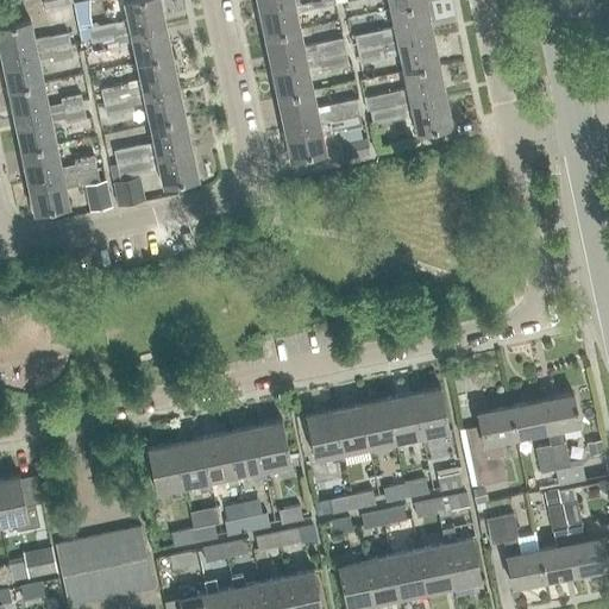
[(126,26),(113,29),(112,24),(92,29),(87,30),(88,38),(89,42),(114,36),(127,33),(162,26),(156,0),(131,0),(120,2),(126,26)]
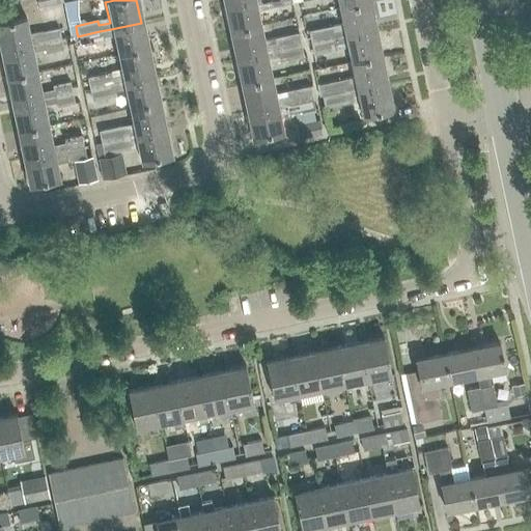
[(228,32),(259,26),(256,12),(290,5),(289,0),(246,0),(223,5),(228,32)]
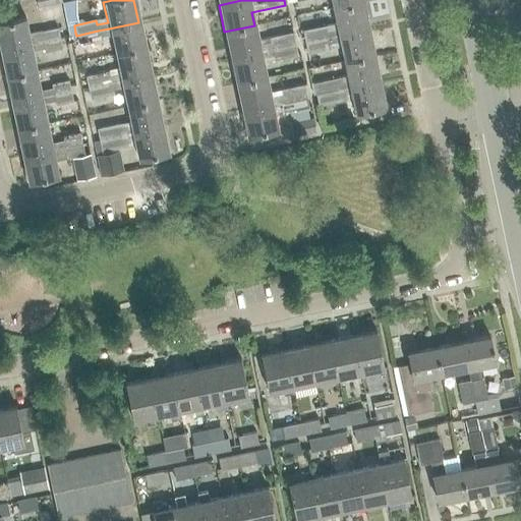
[(309,0),(329,0),(332,9),(361,3),(360,0),(294,0),(295,2),(309,0)]
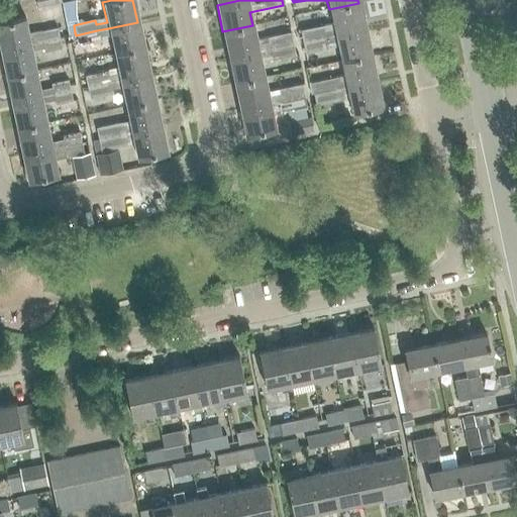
[(365,29),(358,3),(329,9),(332,25),(300,32),(302,42),(325,37),(334,35),(365,29)]
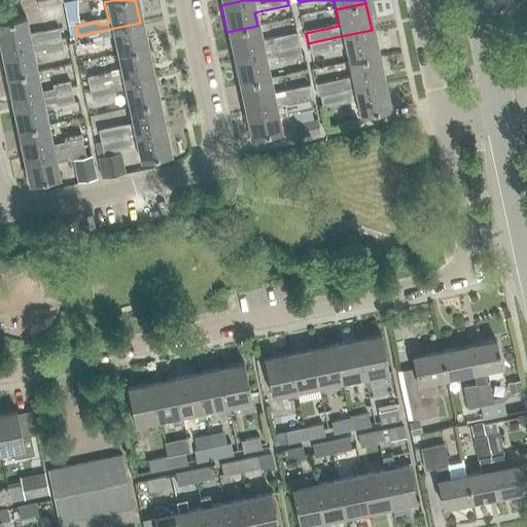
[(77,14),(66,16),(70,35),(76,33),(75,26),(79,25),(77,14)]
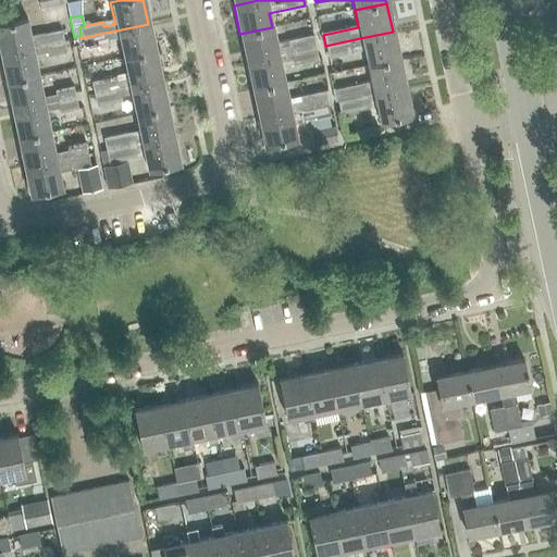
[(0,25),(0,54),(32,48),(44,46),(63,42),(60,29),(29,37),(26,20),(0,25)]
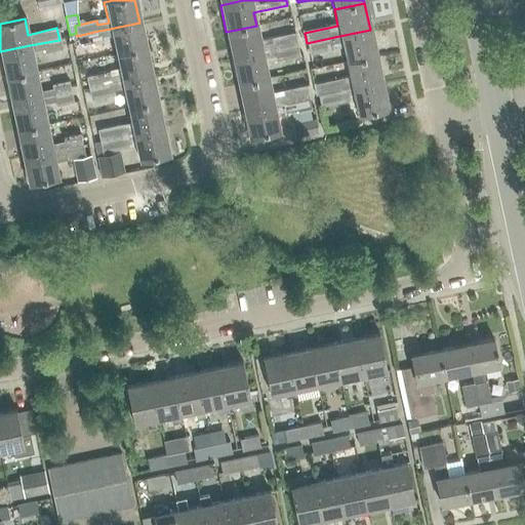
[(115,55),(146,49),(139,23),(110,29),(115,55)]
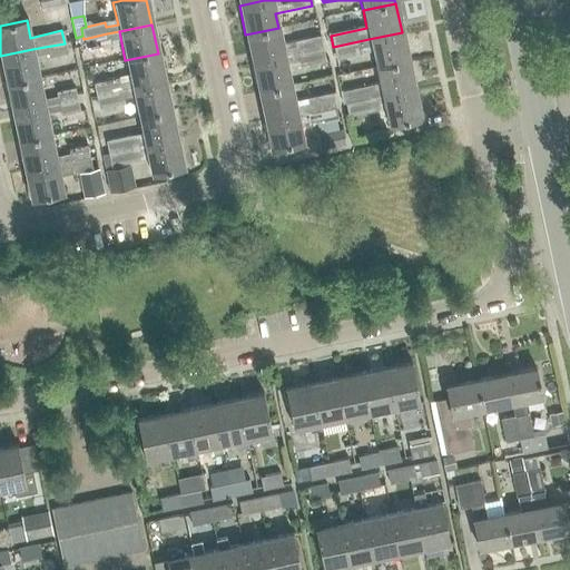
[(278,28),(245,35),(252,64),(322,49),(320,37),(282,45),(278,28)]
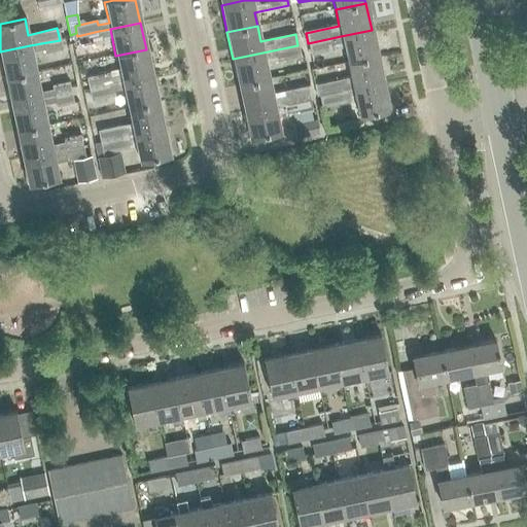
[(347,63),(377,57),(372,30),(341,36),(347,63)]
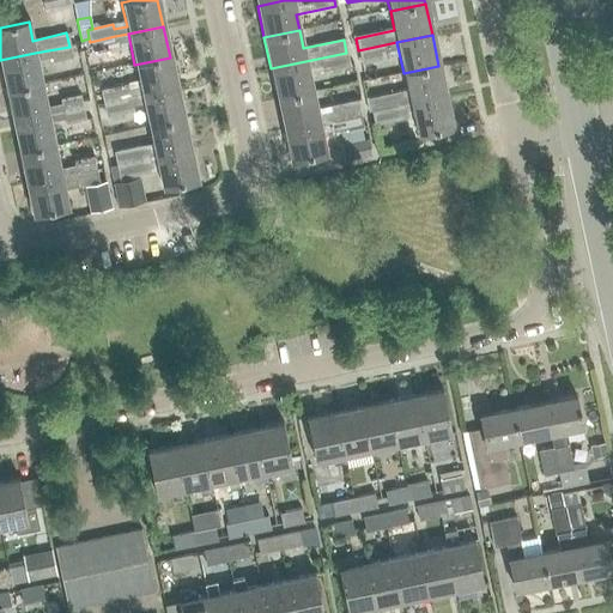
[(98,54),(117,50),(115,36),(90,42),(92,55),(98,54)]
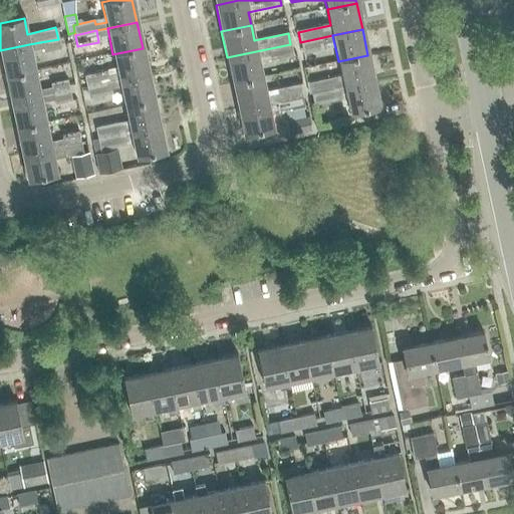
[(324,43),(323,37),(300,42),(302,53),(325,48),(324,43)]
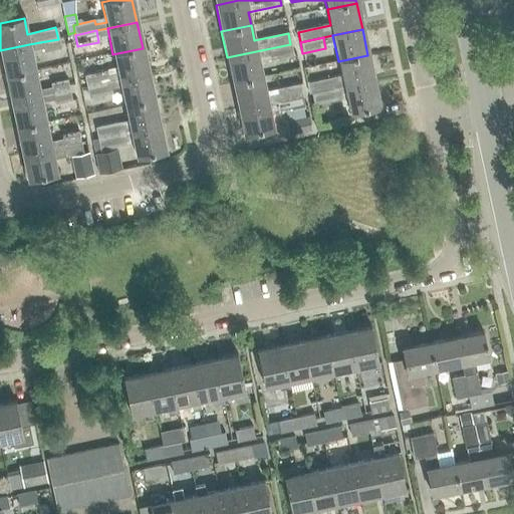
[(42,53),(60,49),(58,39),(40,42),(41,49),(42,53)]
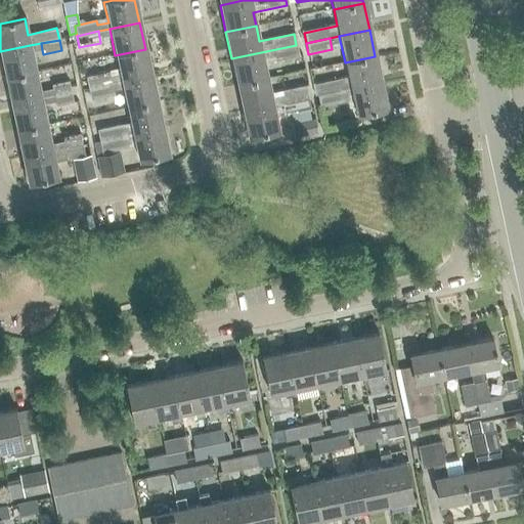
[(36,72),(30,45),(0,51),(5,78),(36,72)]
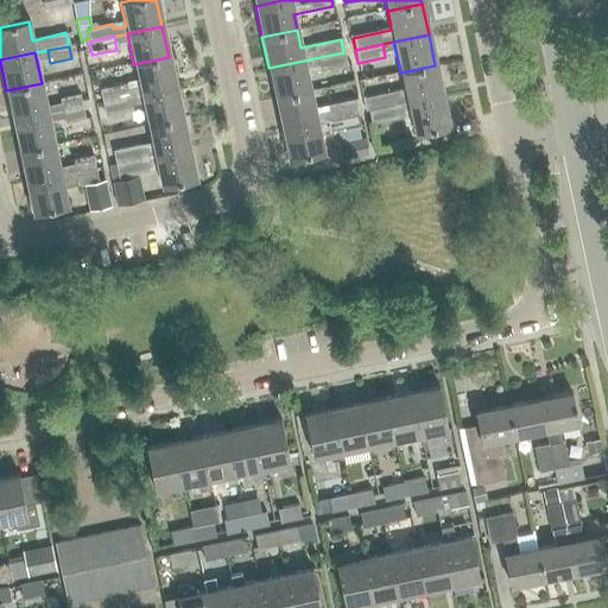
[(268,68),(274,99),(310,92),(306,74),(346,65),(343,52),(268,68)]
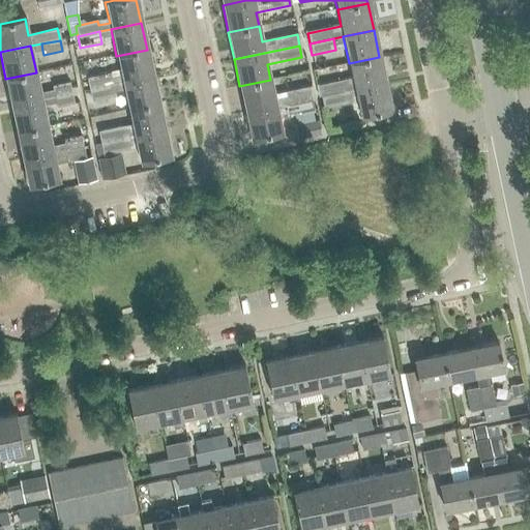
[(122,83),(152,77),(147,50),(116,56),(122,83)]
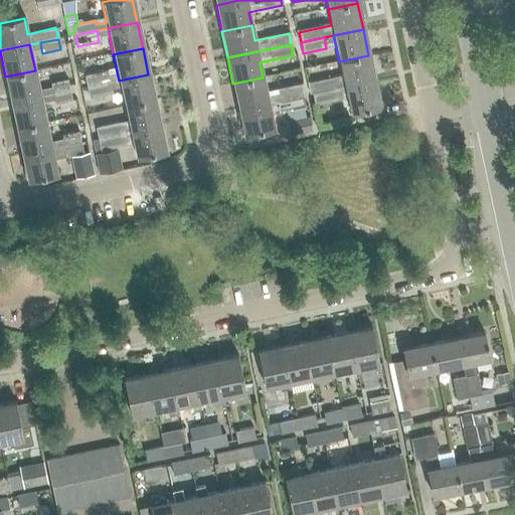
[(310,82),(312,94),(334,90),(344,88),(374,81),(368,55),(339,61),(342,76),(310,82)]
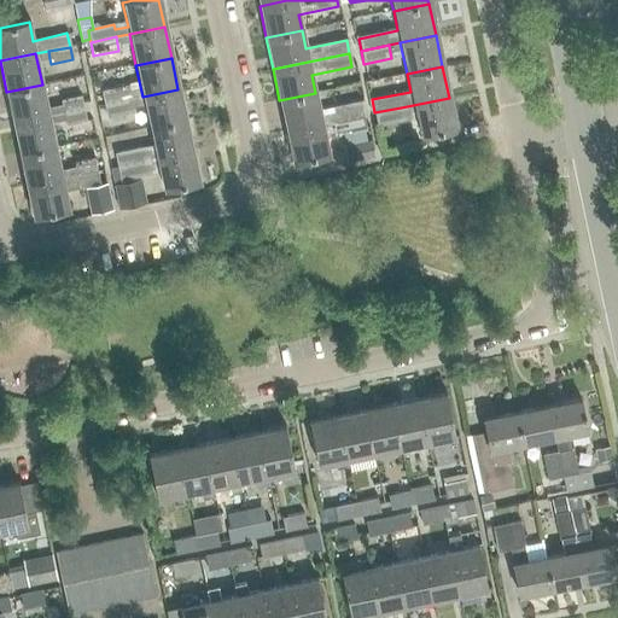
[(42,85),(6,92),(13,123),(48,116),(42,85)]
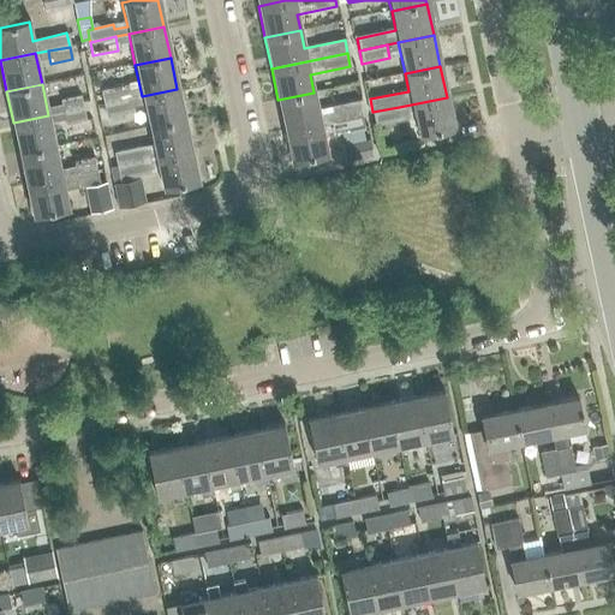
[(127,87),(100,93),(102,105),(102,106),(130,100),(127,90),(127,87)]
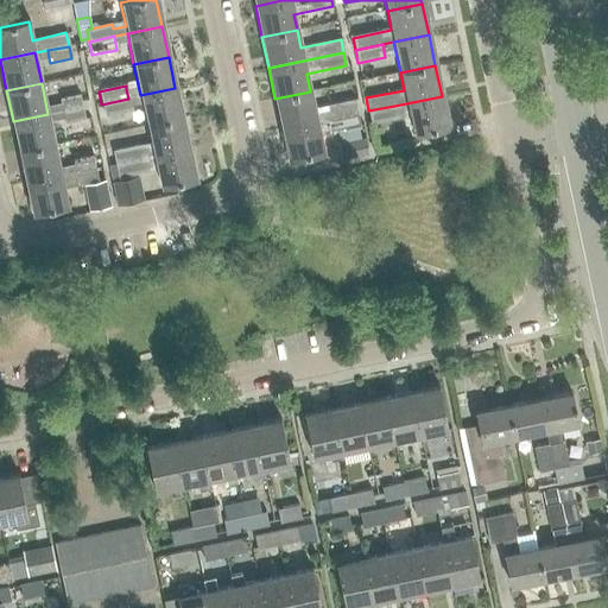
[(140,95),(146,126),(182,119),(175,88),(140,95)]
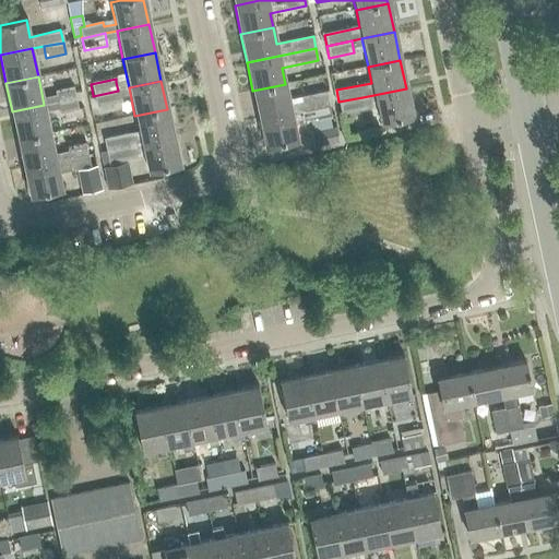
[(290,111),(285,84),(252,91),(258,118),(290,111)]
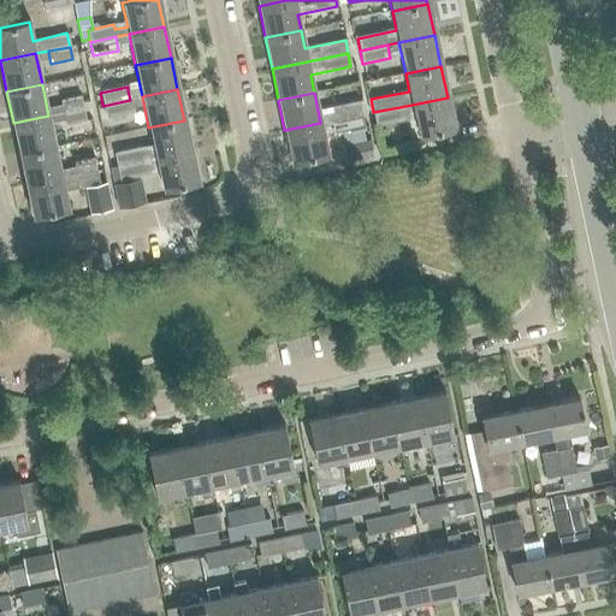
[(61,113),(81,110),(78,96),(58,101),(61,113)]
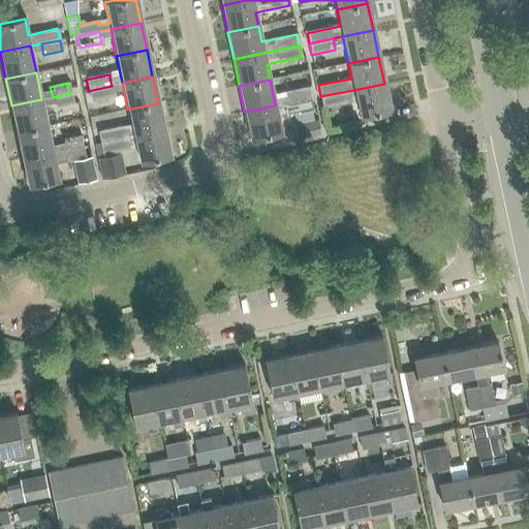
[(390,111),(384,84),(353,90),(360,117),(390,111)]
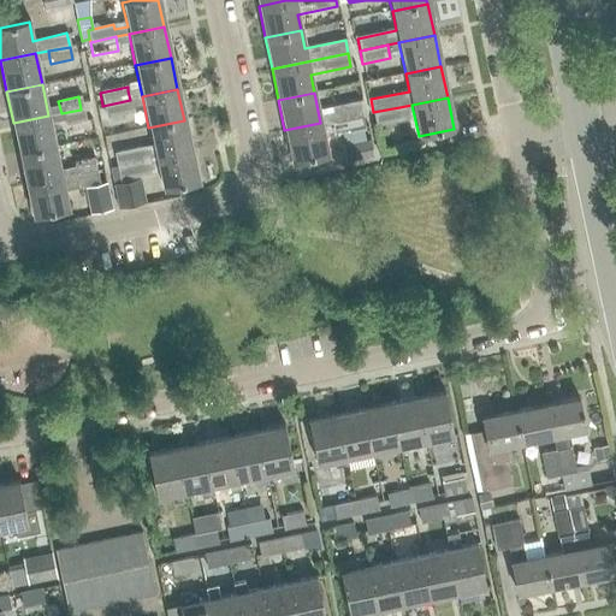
[(106,119),(132,113),(131,106),(130,100),(102,106),(106,119)]
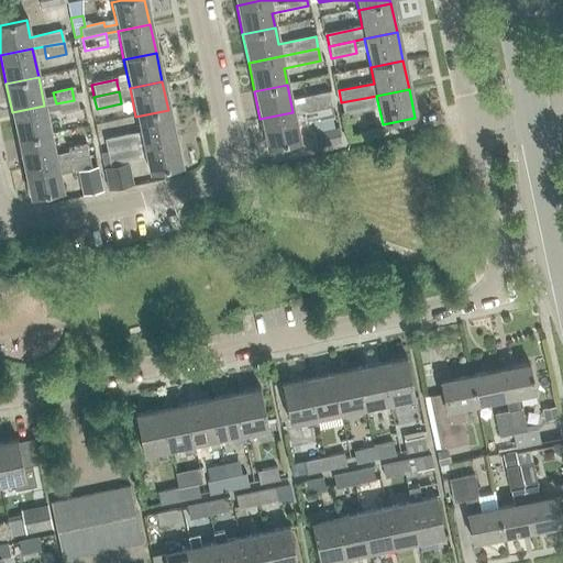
[(326,92),(301,97),(305,110),(329,105),(326,92)]
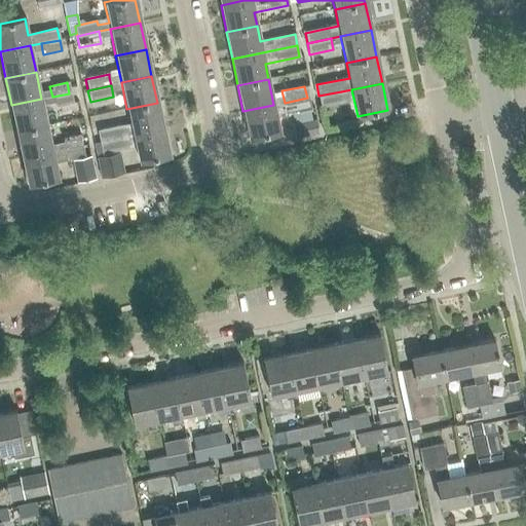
[(341,91),(318,96),(322,107),(343,103),(341,91)]
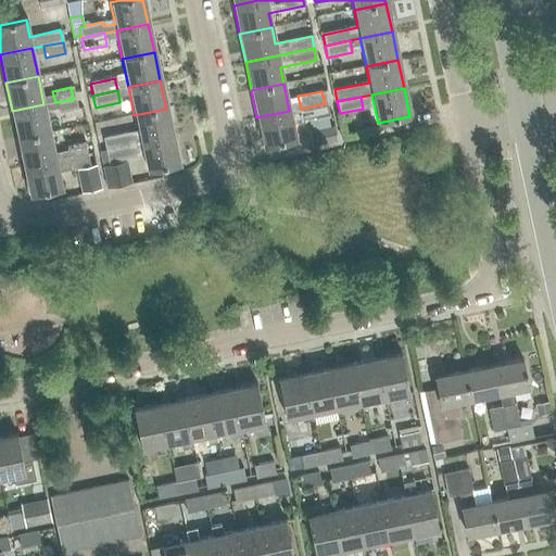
[(76,110),(73,99),(55,102),(57,110),(58,114),(76,110)]
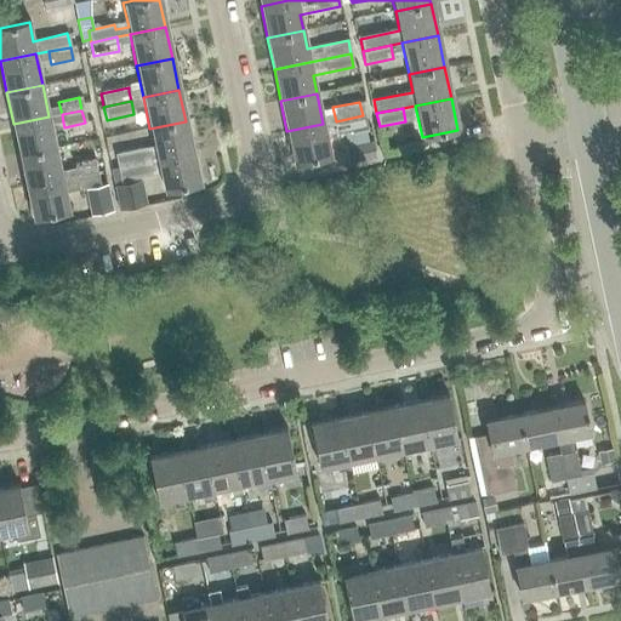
[(323,124),(286,131),(294,164),(330,155),(326,137),(365,129),(363,115),(336,121),(323,124)]
